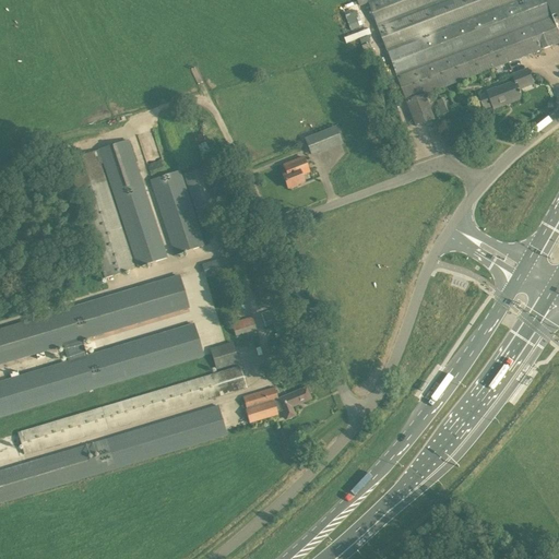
[(558,13),(558,0),(357,0),(360,6),(369,2),(378,26),(388,51),(416,128),(435,121),(425,95),(558,43),(558,34),(552,16),(558,13)]
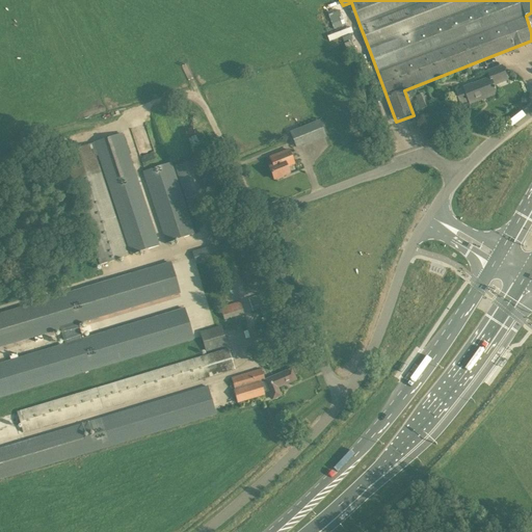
[(349,56),(355,53),(351,42),(345,44),(349,56)]
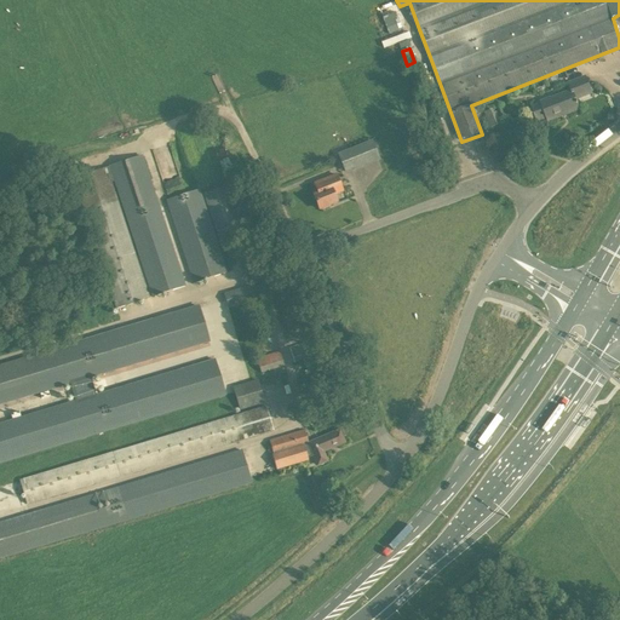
[(577,89),(573,81),(568,84),(570,91),(550,99),(540,103),(532,107),(537,121),(546,118),(547,121),(556,118),(556,116),(567,113),(568,114),(578,110),(574,101),(586,95),(583,86),(577,89)]
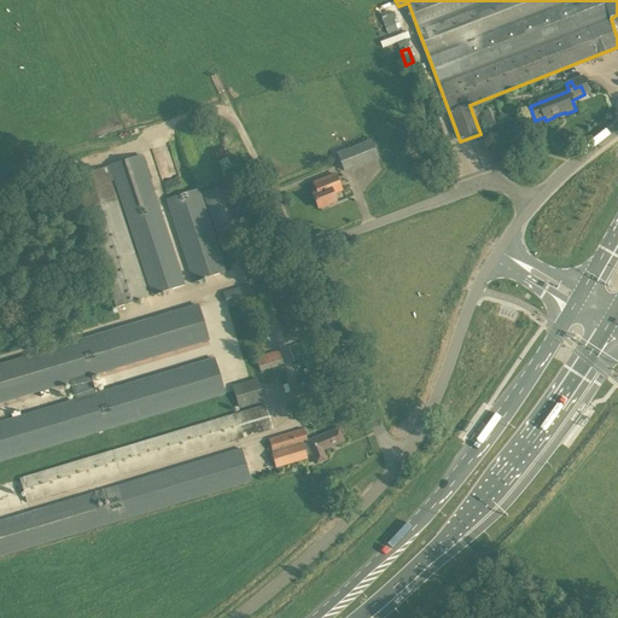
[(493,112),(490,109),(483,112),(487,122),(484,123),(485,127),(488,126),(489,128),(500,123),(495,112),(493,112)]
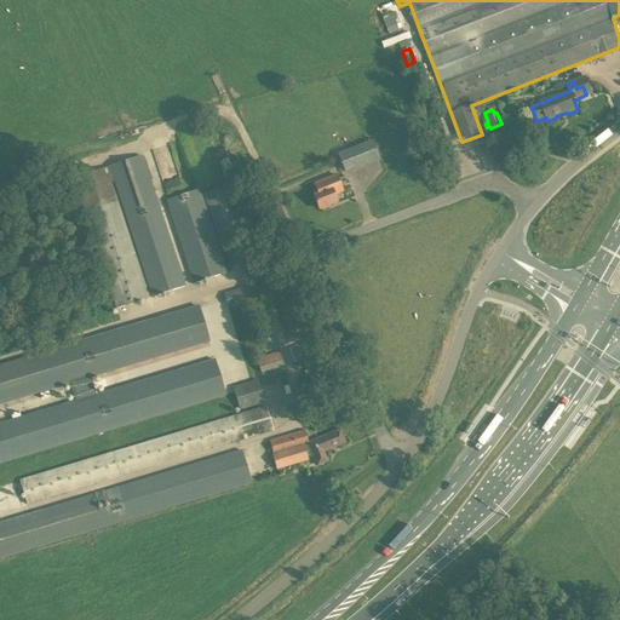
[(345,173),(379,159),(372,141),(337,154),(345,173)]
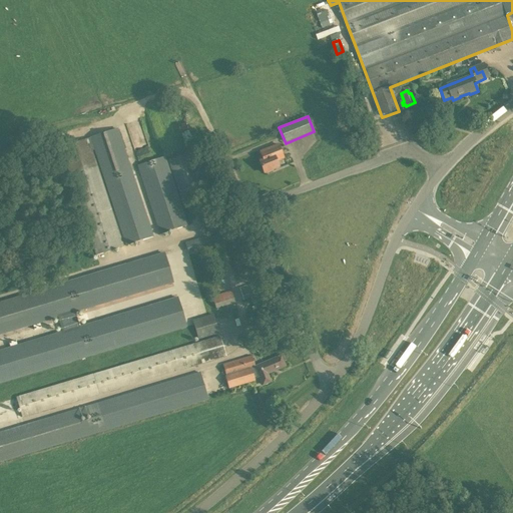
[(153,236),(117,128),(90,137),(90,138),(60,147),(95,255),(123,246),(92,151),(94,150),(125,245),(153,236)]
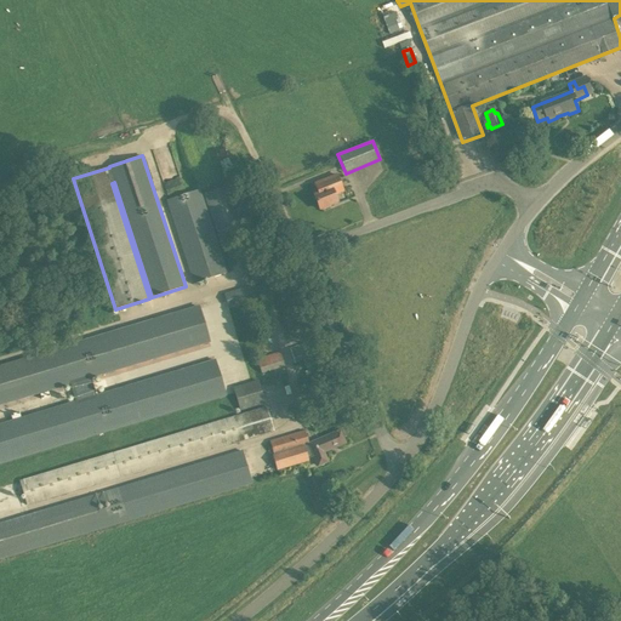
[(319,209),(336,201),(334,194),(342,191),(336,175),(314,184),(318,193),(313,195),(319,209)]
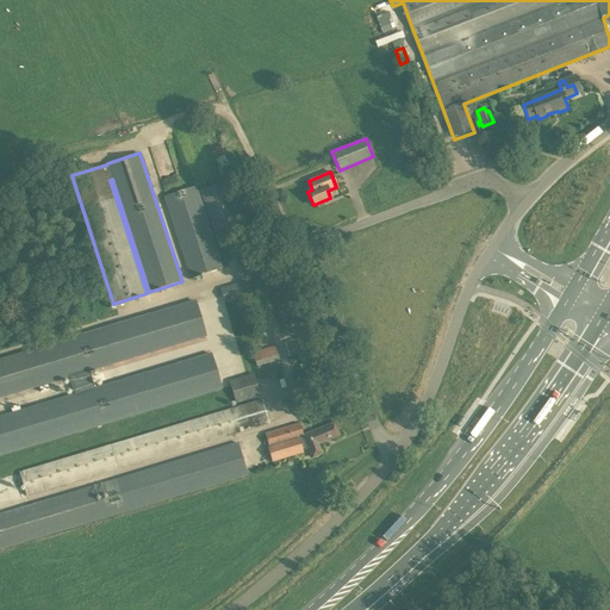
[(217,242),(224,240),(223,234),(238,229),(223,182),(199,191),(217,242)]
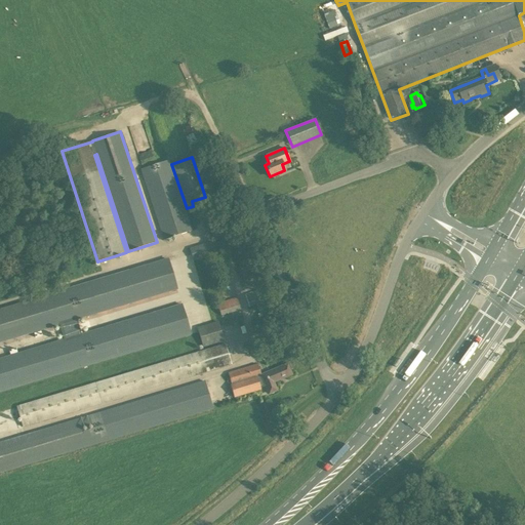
[(163,240),(192,231),(168,160),(139,169),(163,240)]
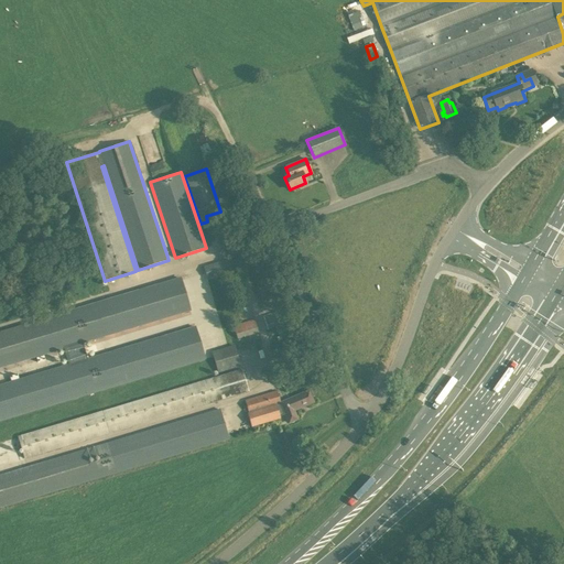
[(208,281),(239,271),(235,257),(204,267),(208,281)]
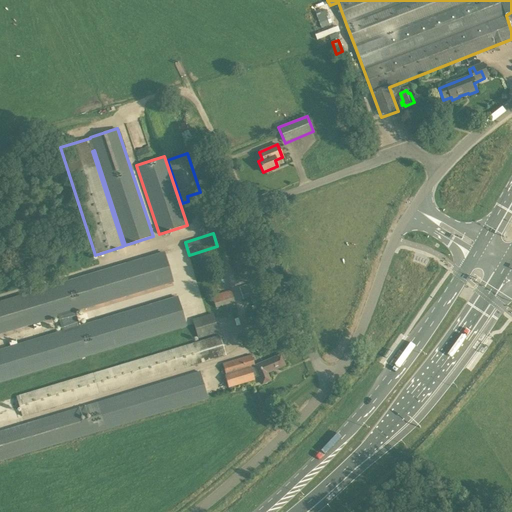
[(0,302),(0,334),(57,317),(62,332),(0,350),(0,381),(186,326),(177,297),(79,327),(75,312),(172,282),(164,253),(0,302)]
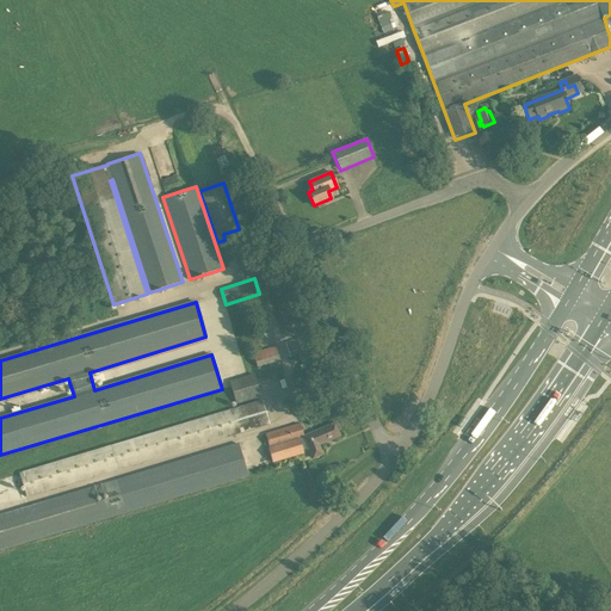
[(284,329),(303,323),(298,308),(281,314),(284,329)]
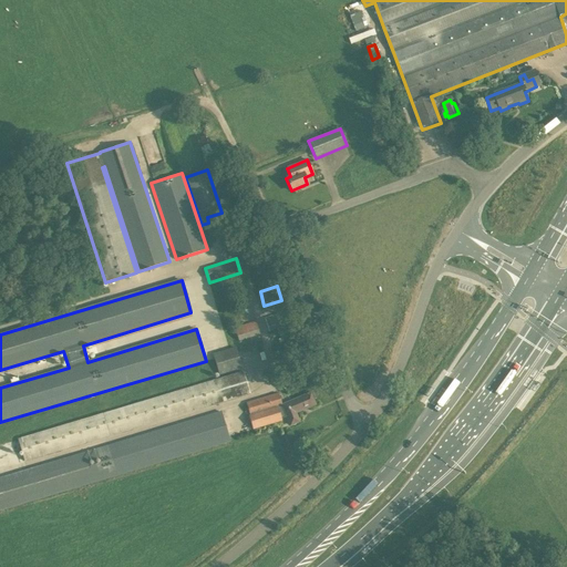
[(268,332),(289,326),(286,311),(264,319),(268,332)]
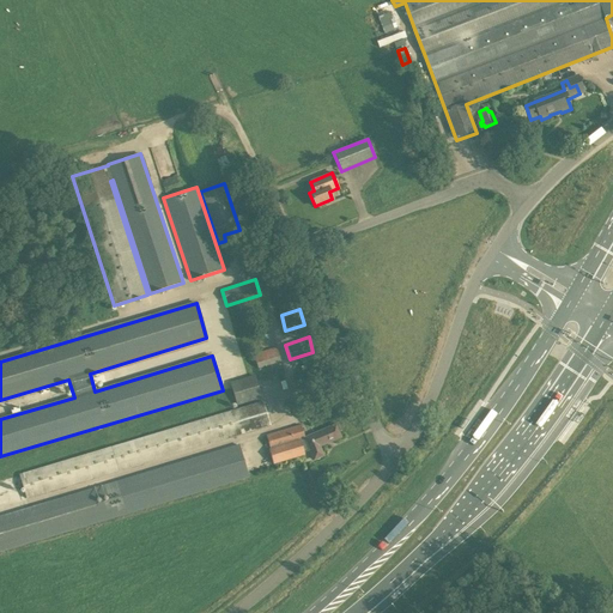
[(258,369),(280,363),(277,347),(253,354),(258,369)]
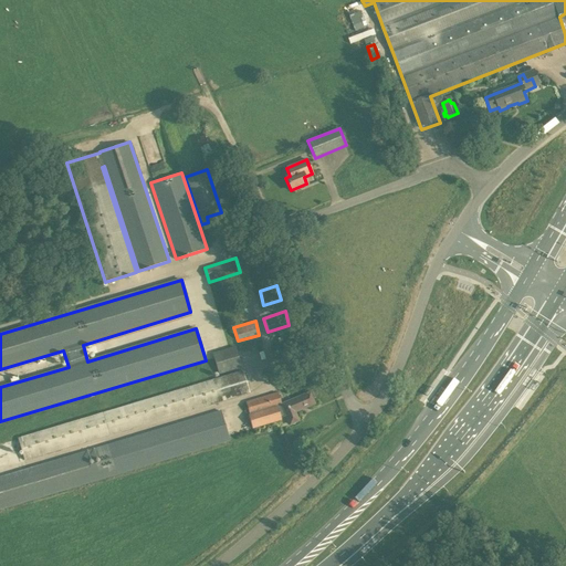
[(219,375),(241,367),(234,346),(212,354),(219,375)]
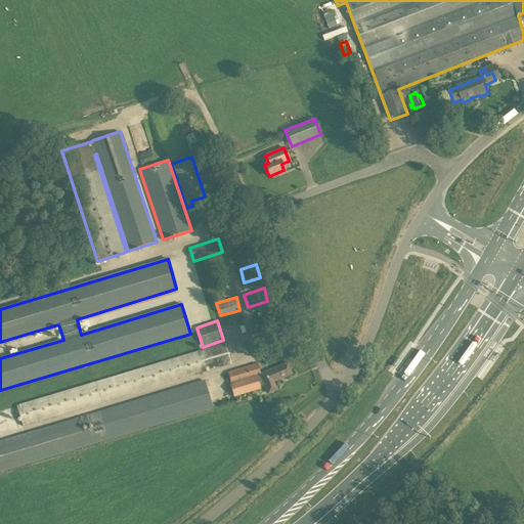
[(23,427),(101,403),(230,364),(224,343),(16,405),(23,427)]
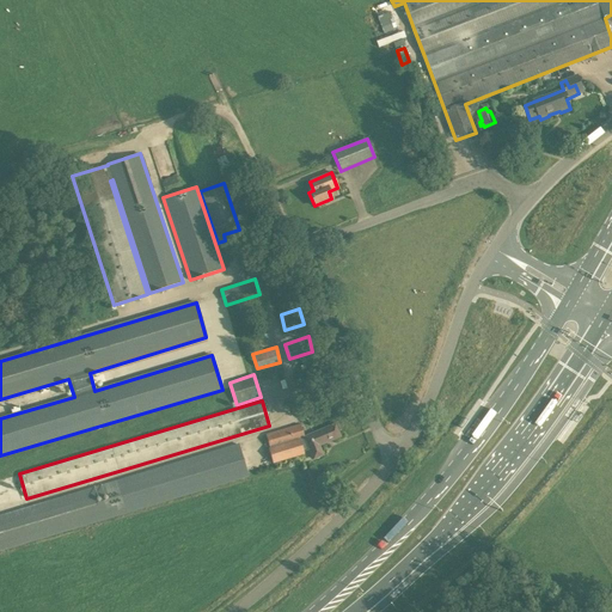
[(318,446),(340,438),(335,424),(304,438),(300,426),(265,435),(269,448),(268,450),(273,464),(304,454),(304,452),(310,450),(313,459),(322,456),(318,446)]
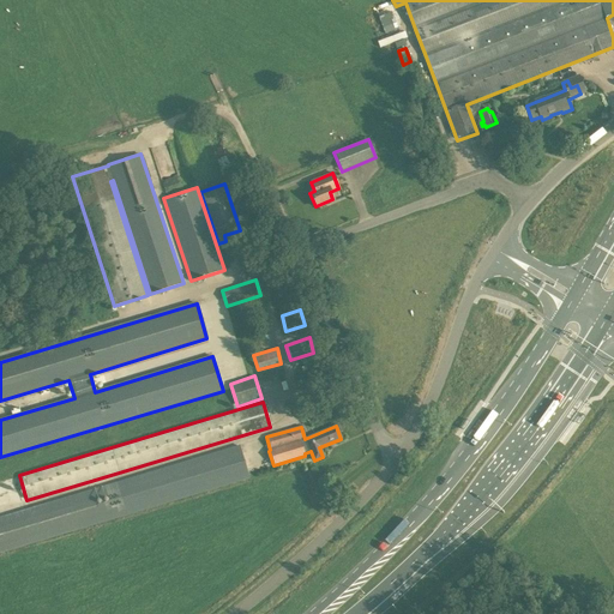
[(0,553),(248,479),(239,445),(0,517),(0,553)]
